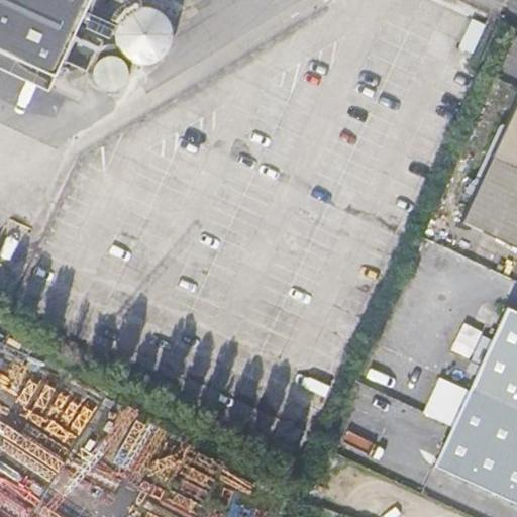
[(0,0),(0,50),(55,77),(90,0),(0,0)]
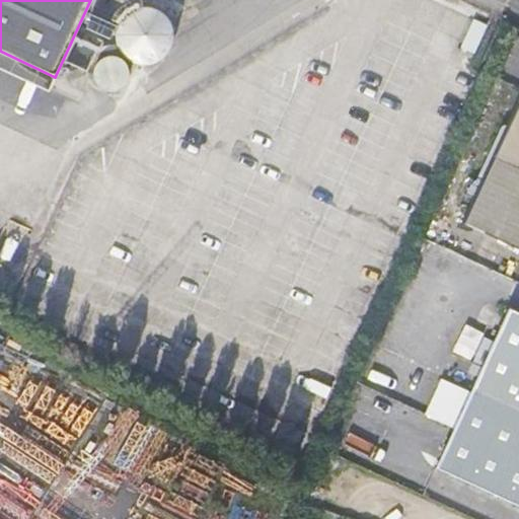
[(171,22),(165,14),(163,12),(158,9),(152,6),(144,5),(138,6),(132,8),(126,12),(121,18),(118,23),(116,32),(116,39),(118,46),(121,52),(127,58),(134,62),(142,63),(148,63),(156,61),(163,57),(168,51),(172,42),(173,31),(171,22)]
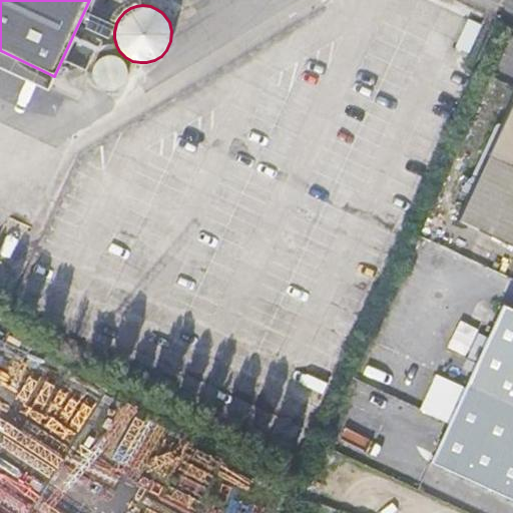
[(112,30),(89,20),(85,28),(108,38),(112,30)]
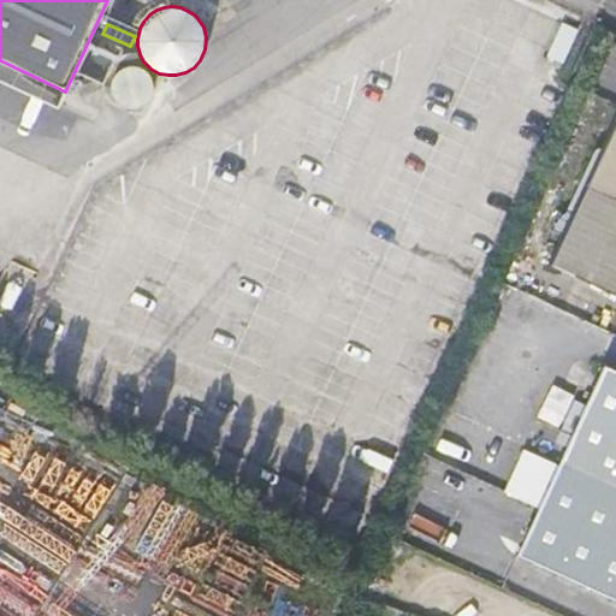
[(117,55),(90,43),(77,73),(104,86),(117,55)]
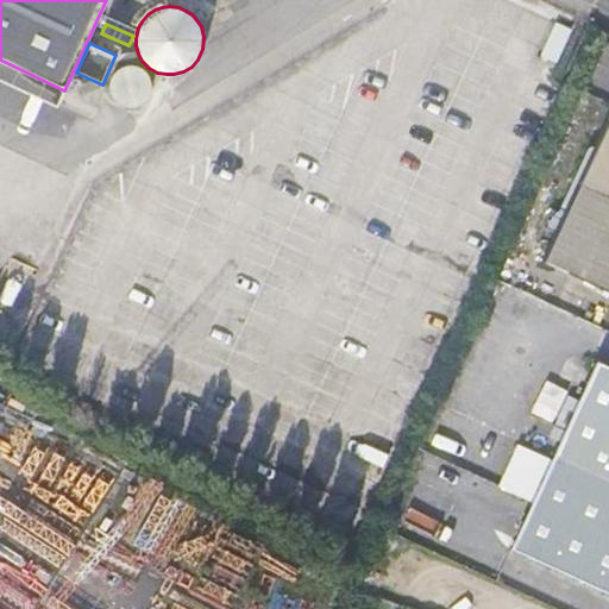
[(149,76),(143,70),(139,68),(137,67),(131,66),(124,67),(118,70),(113,74),(111,81),(110,87),(111,93),(113,99),(119,104),(125,106),(130,107),(137,106),(142,104),(148,99),(150,93),(151,86),(150,81),(149,76)]
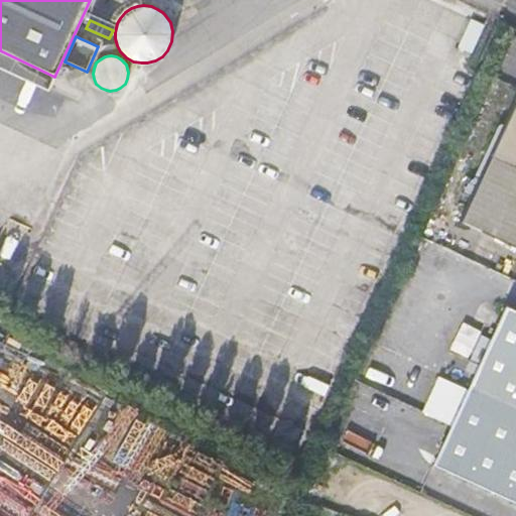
[(515,98),(460,222),(515,248),(515,98)]
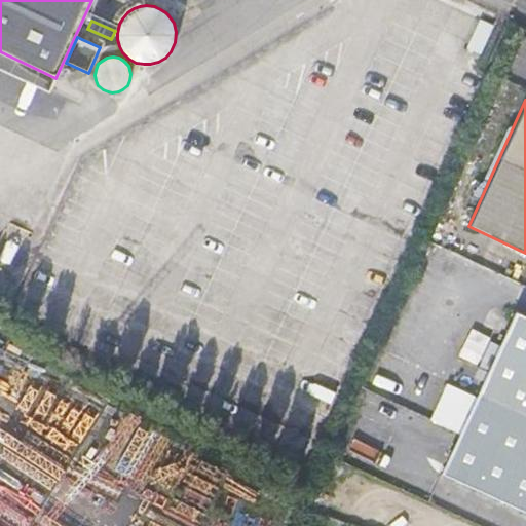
[(485,381),(442,474),(525,512),(525,316),(516,312),(488,373),(479,369),(475,377),(485,381)]
